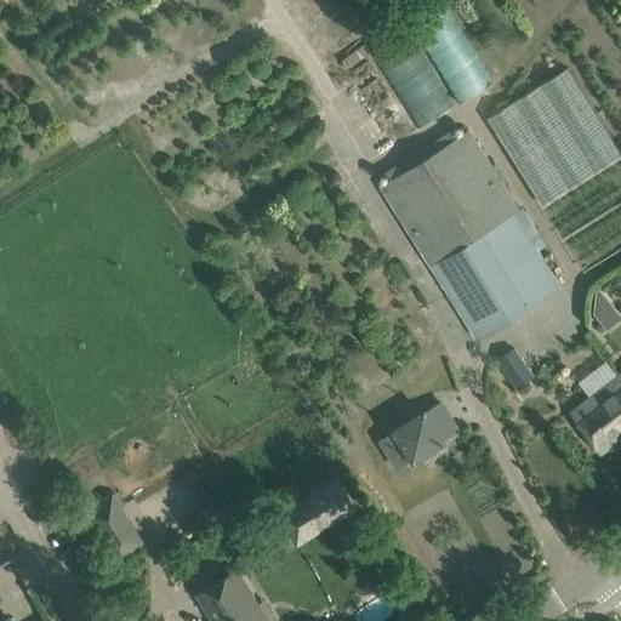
[(457,103),(491,83),(442,3),(409,23),(457,103)]
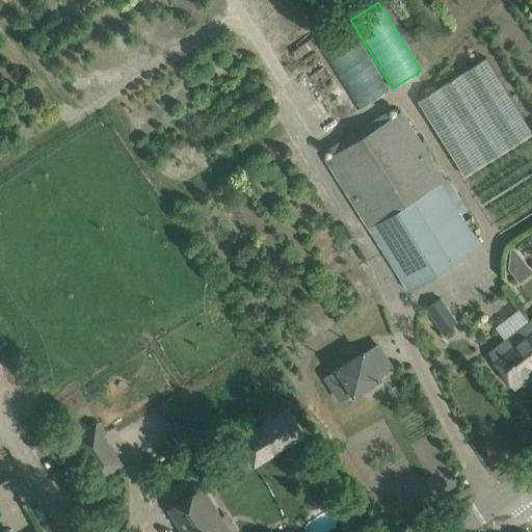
[(293,52),(298,59),(331,38),(326,31),(293,52)]
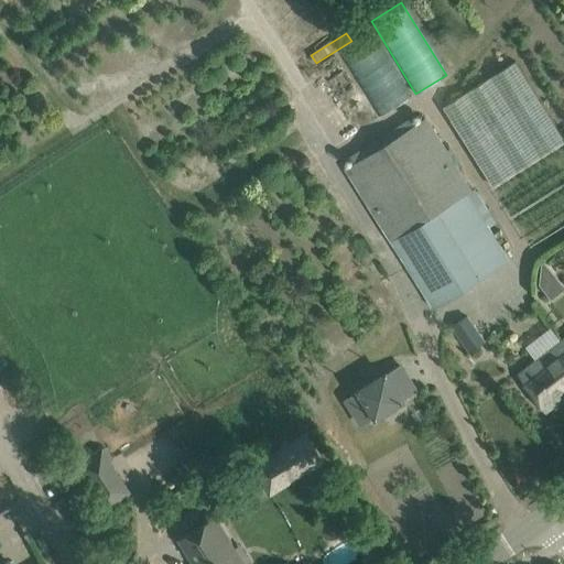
[(378,118),(411,96),(372,33),(338,55),(378,118)]
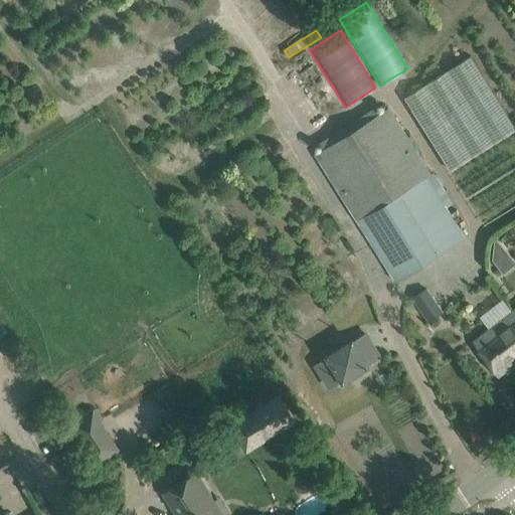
[(514,131),(514,127),(471,56),(404,99),(452,172),(514,131)]
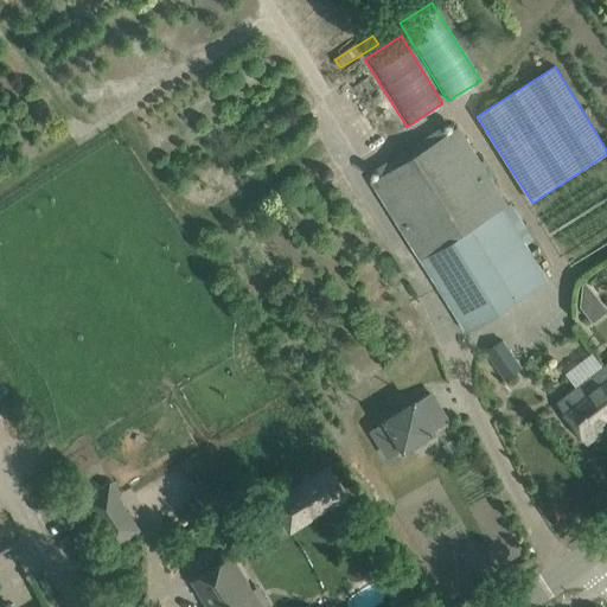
[(509,206),(459,126),(370,183),(465,332),(549,280),(504,209),(509,206)]
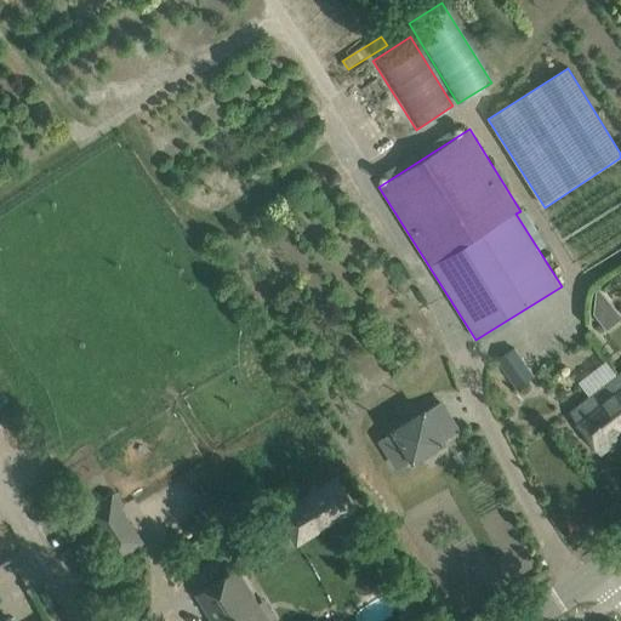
[(496,360),(506,374),(523,362),(514,348),(496,360)]
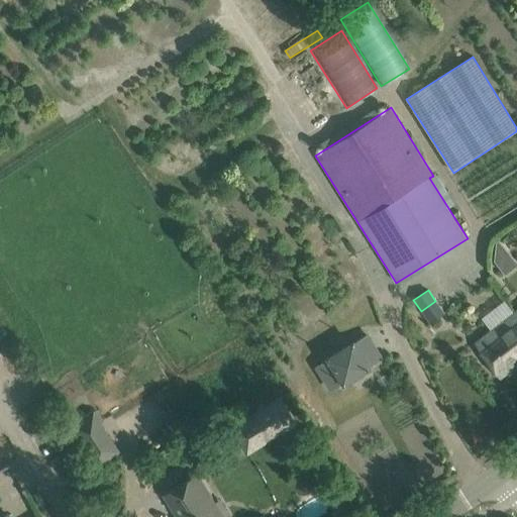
[(516,310),(475,342),(500,378),(516,366),(516,310)]
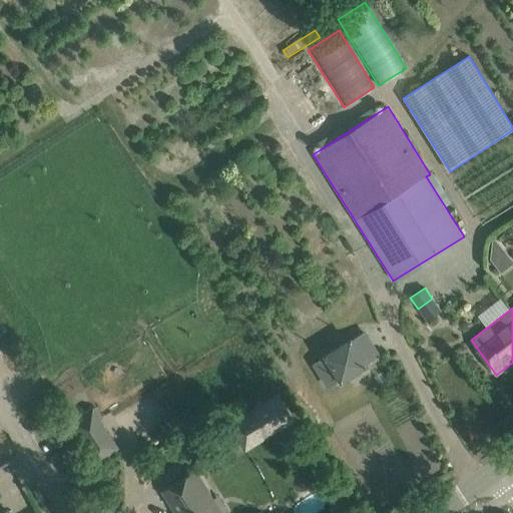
[(363,332),(316,362),(330,386),(378,356),(363,332)]
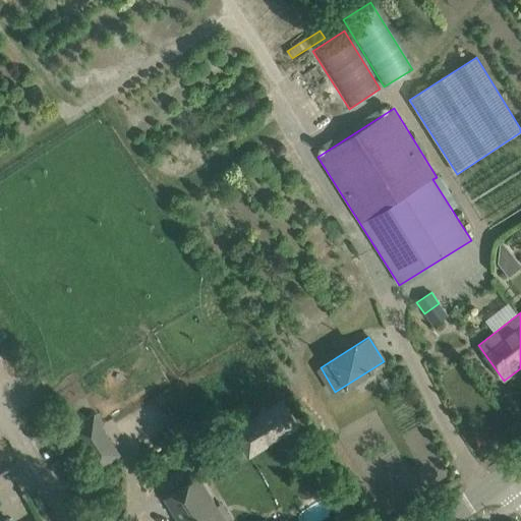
[(264,440),(295,420),(282,400),(251,419),(264,440)]
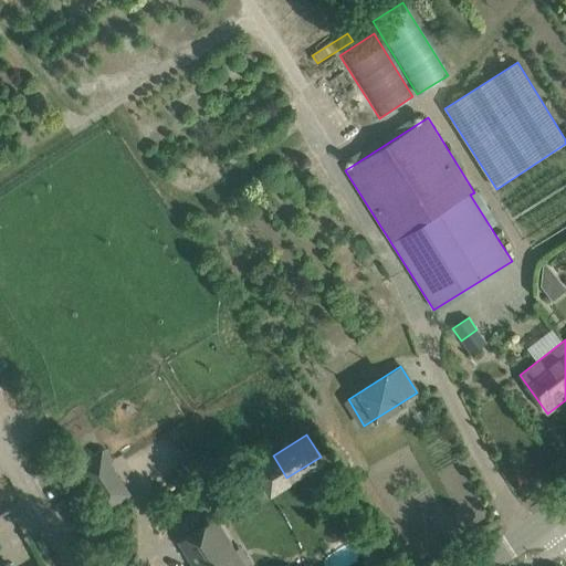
[(106,513),(132,498),(102,448),(76,463),(106,513)]
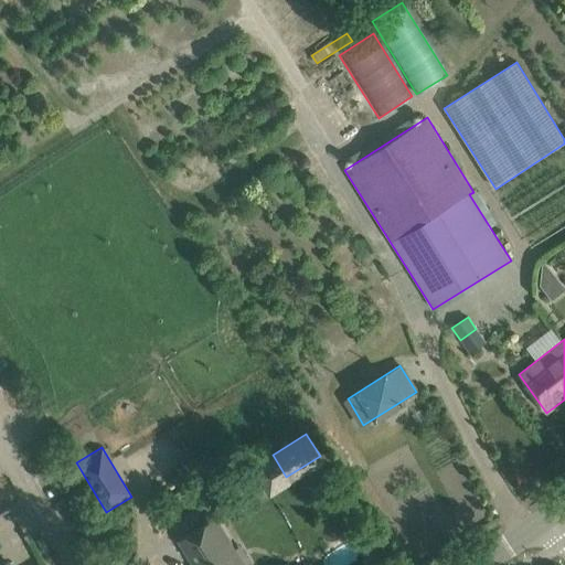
[(0,511),(0,534),(13,563),(31,554),(9,508),(0,511)]
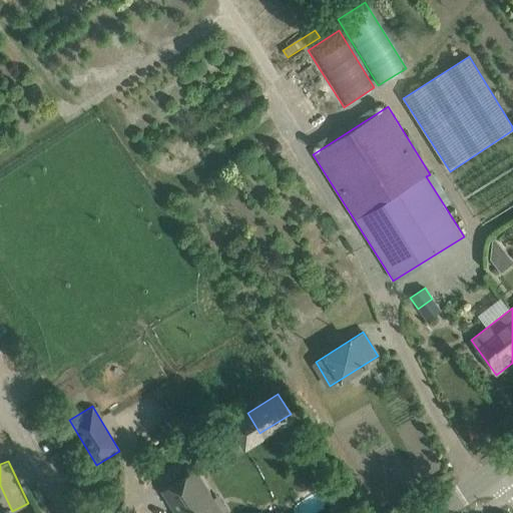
[(222,512),(195,469),(179,479),(176,475),(168,480),(170,485),(162,490),(176,512),(222,512)]
